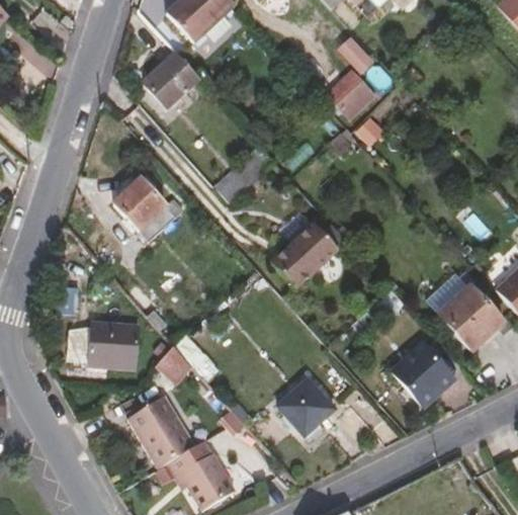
[(235,5),(230,0),(177,0),(165,12),(193,44),(235,5)]
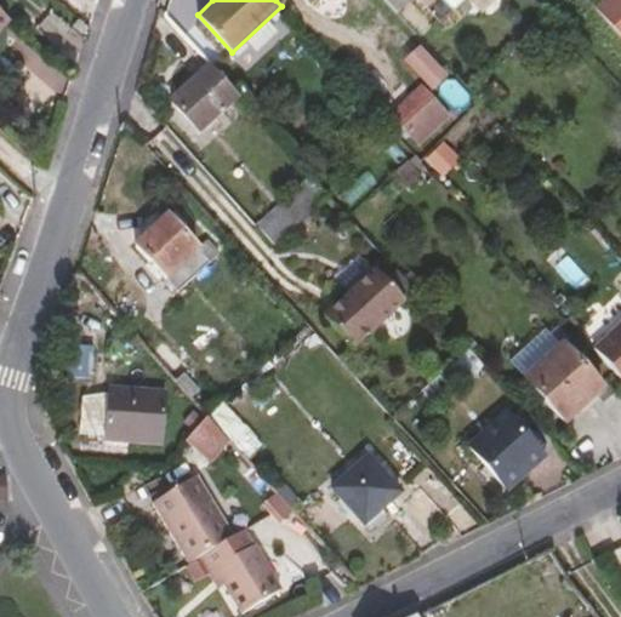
[(389,0),(398,10),(406,0),(422,0),(426,4),(429,0),(389,0)]
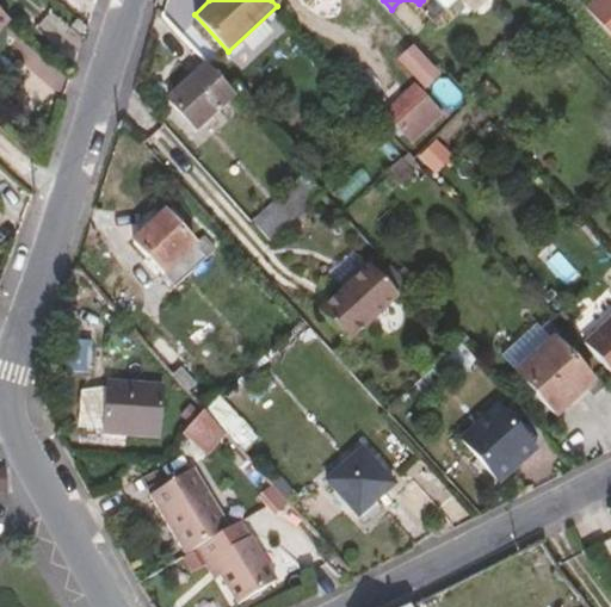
[(590,0),(586,5),(610,30),(610,0),(590,0)]
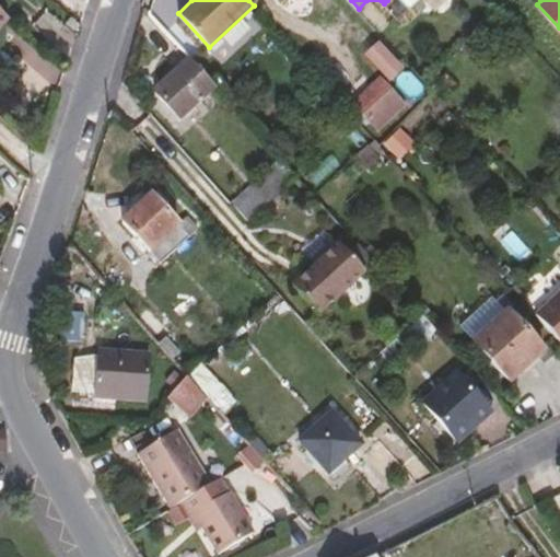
[(0,26),(10,16),(0,8),(0,26)]
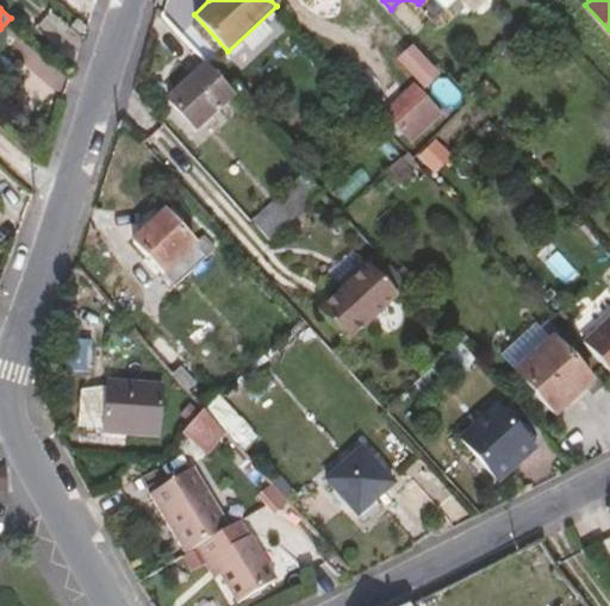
[(234,51),(246,63),(279,27),(267,16),(234,51)]
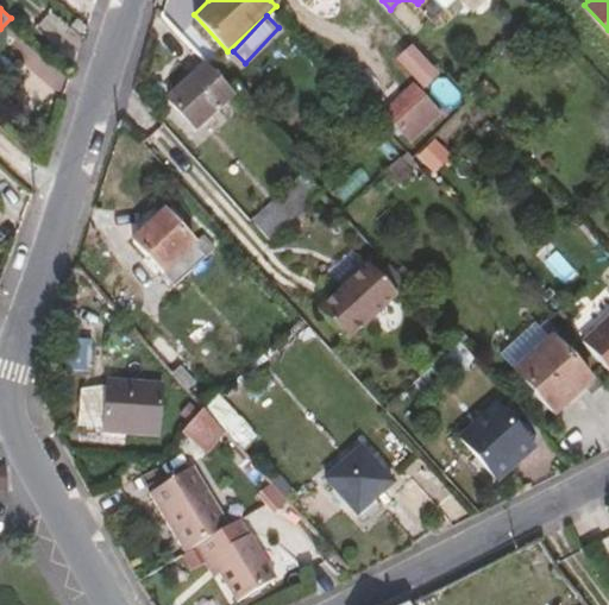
[(236,92),(205,58),(164,95),(195,128),(236,92)]
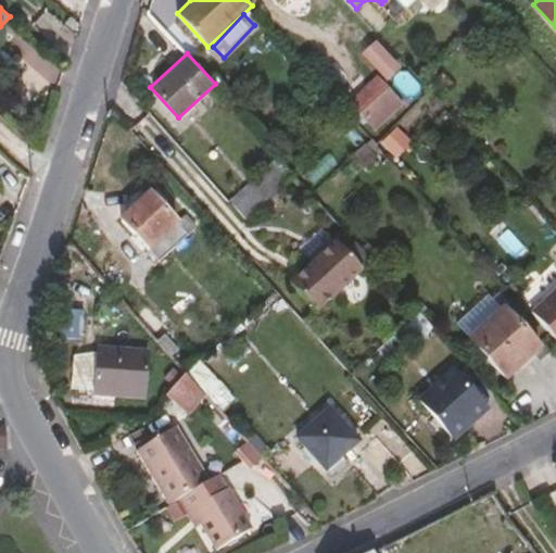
[(377,74),(369,82),(395,109),(403,101),(377,74)]
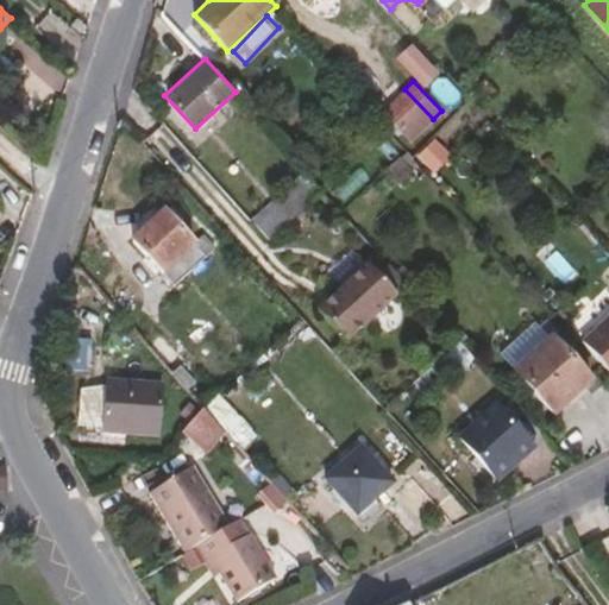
[(433,119),(405,89),(383,109),(412,139),(433,119)]
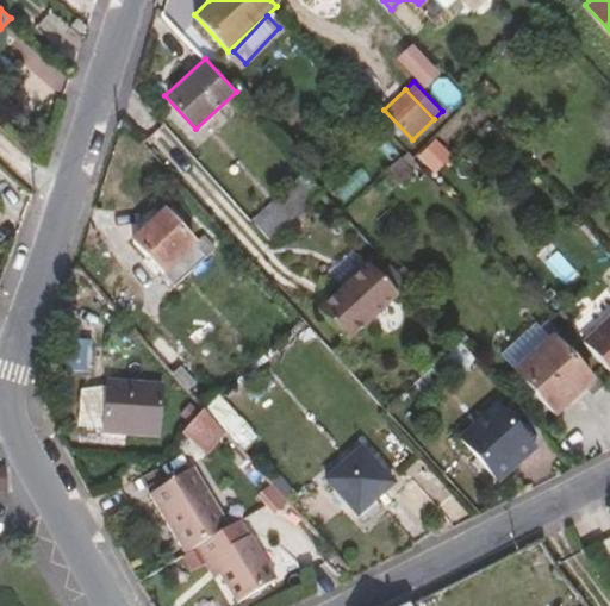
[(414,168),(402,155),(387,167),(399,180),(414,168)]
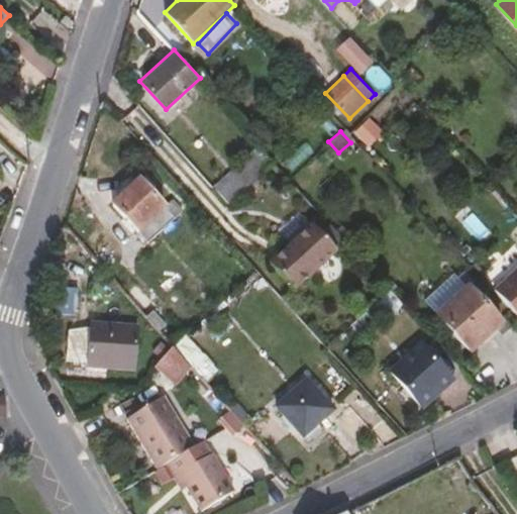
[(260,143),(215,186),(229,201),(275,161),(260,143)]
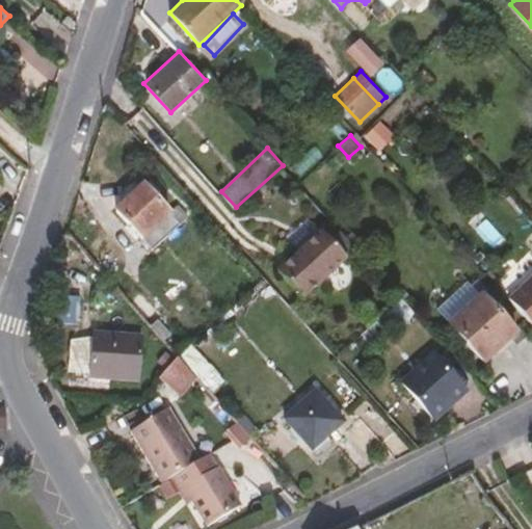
[(170,211),(143,182),(115,208),(143,238),(153,248),(181,221),(190,213),(179,203),(170,211)]
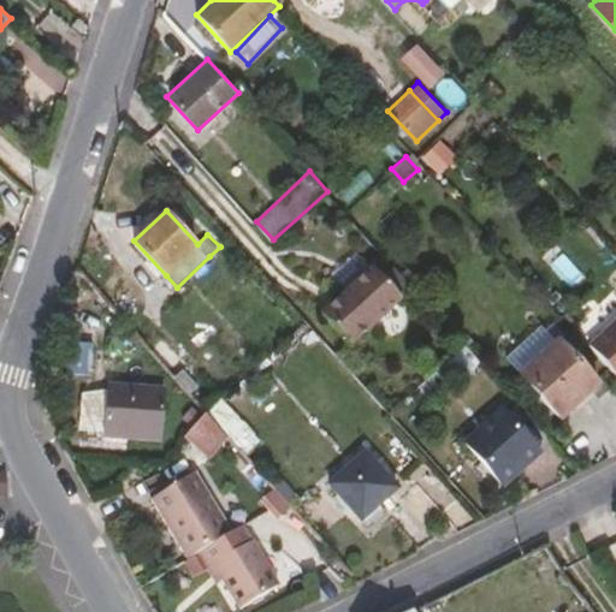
[(539,251),(572,287),(586,273),(555,238),(539,251)]
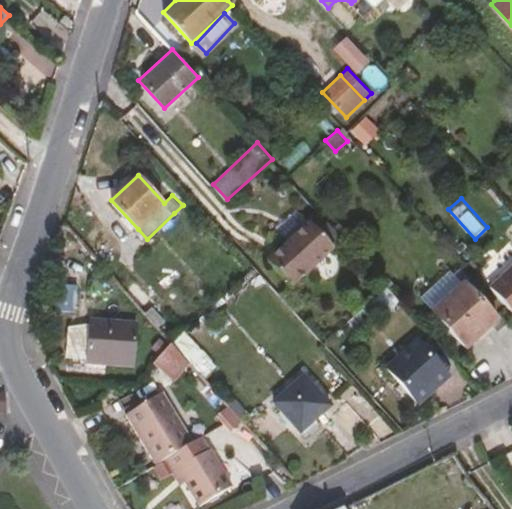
[(333,226),(327,220),(318,228),(310,219),(267,258),(291,285),(334,246),(334,245),(342,236),(333,226)]
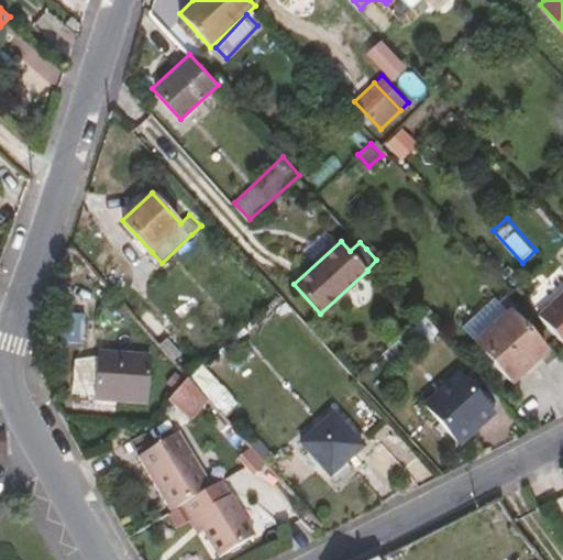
[(366,249),(376,260),(378,262),(385,255),(373,243),(366,249)]
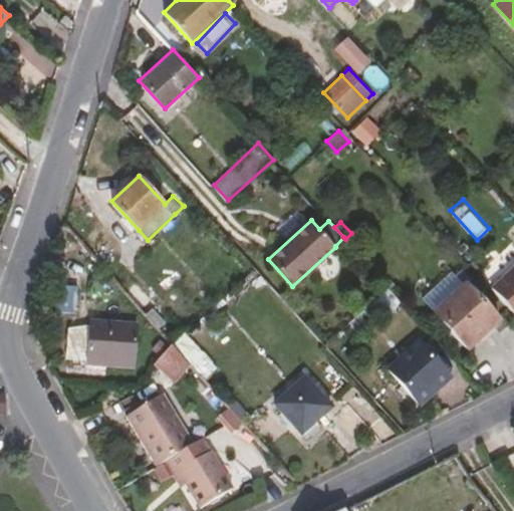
[(77,241),(68,249),(77,259),(86,251),(77,241)]
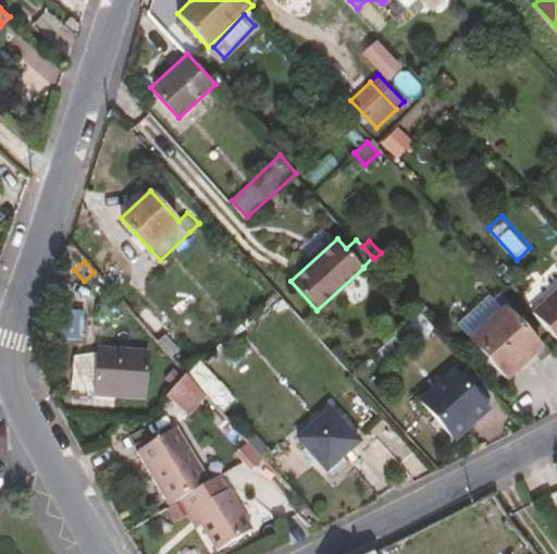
[(96,274),(85,284),(91,291),(102,281),(96,274)]
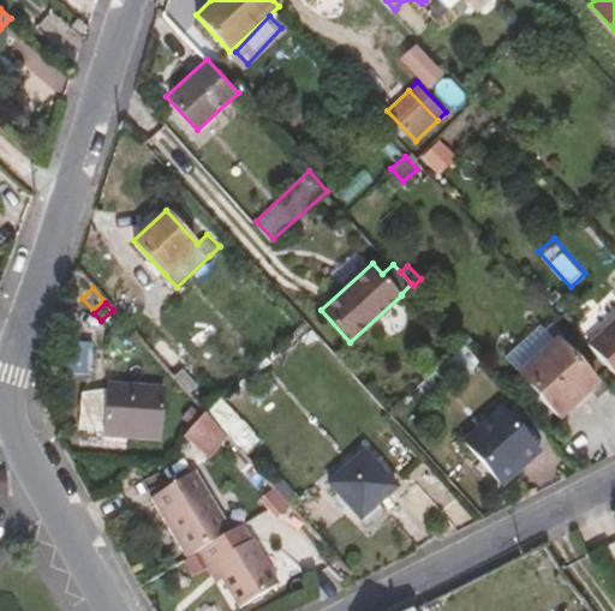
[(614,317),(587,342),(614,373),(614,317)]
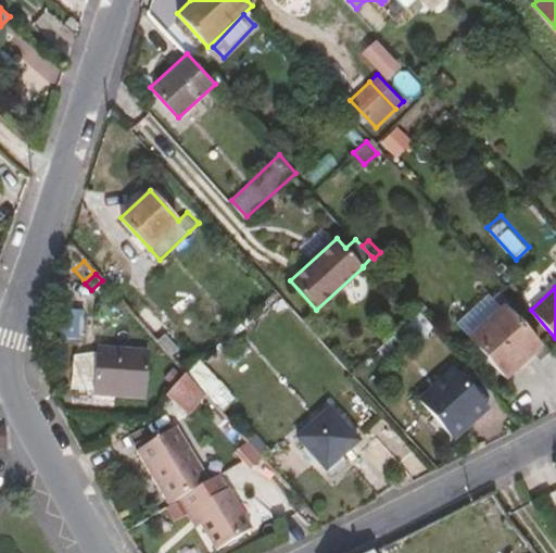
[(147,302),(135,314),(158,340),(165,332),(171,327),(147,302)]
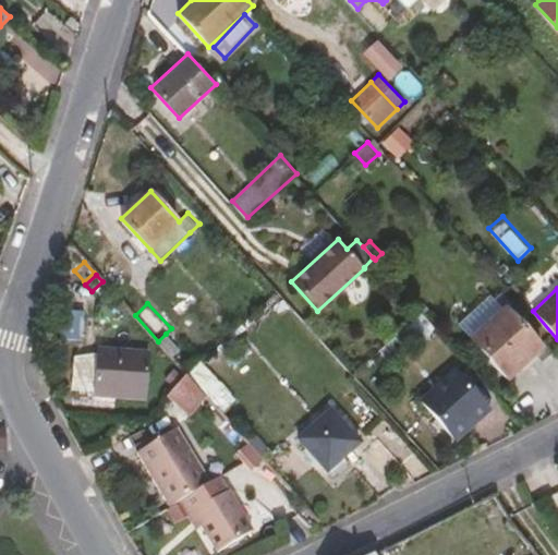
[(543,347),(506,308),(471,338),(508,379),(543,347)]
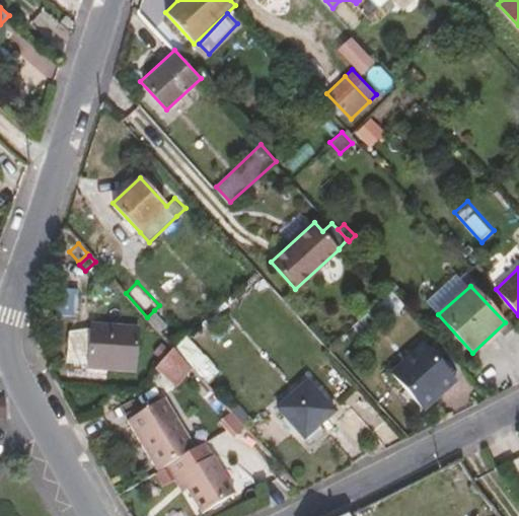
[(404,304),(393,292),(376,307),(388,319),(404,304)]
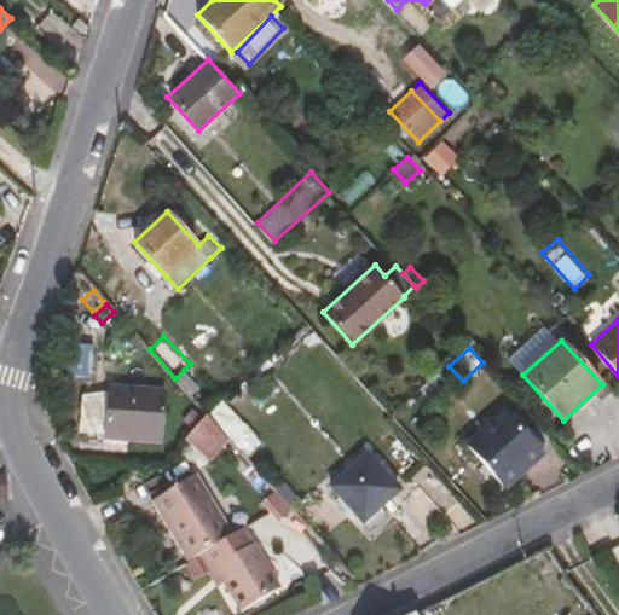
[(175,378),(190,394),(200,386),(184,370),(175,378)]
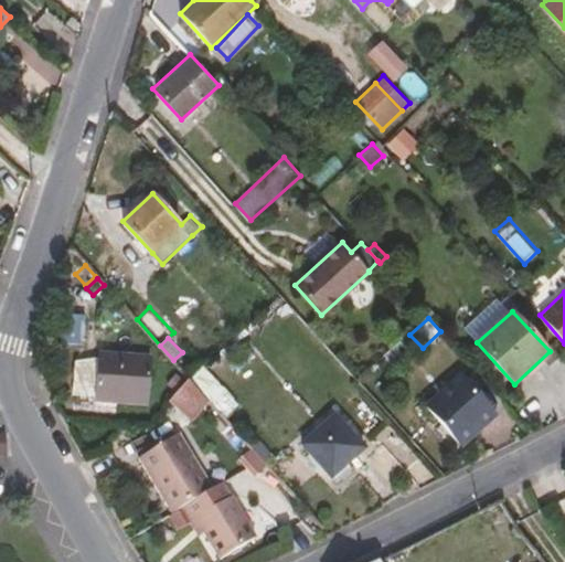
[(404,353),(397,346),(383,359),(391,367),(404,353)]
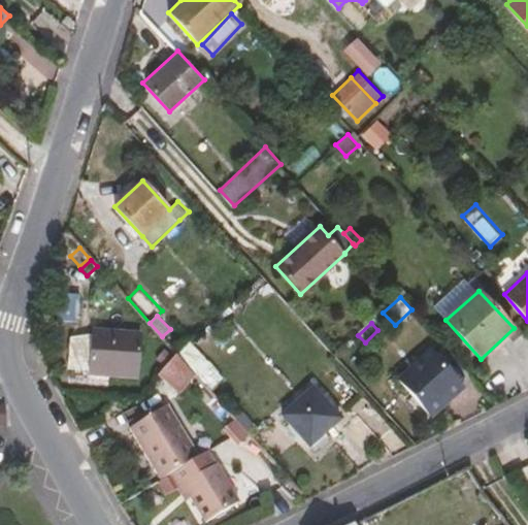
[(142,331),(94,327),(93,337),(71,337),(69,366),(91,367),(90,372),(139,376),(142,331)]
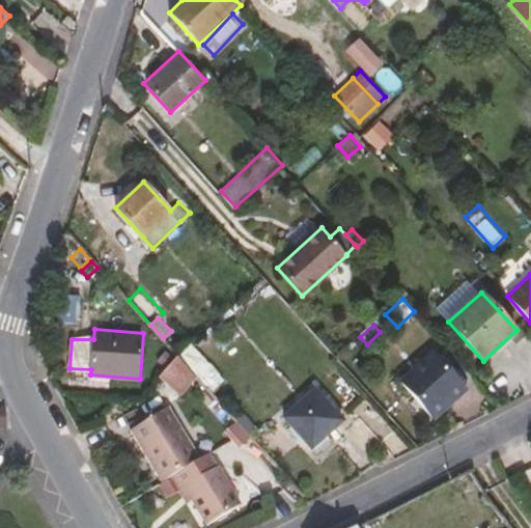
[(178,356),(192,371),(210,391),(223,379),(199,352),(198,352),(191,342),(177,355),(178,356)]
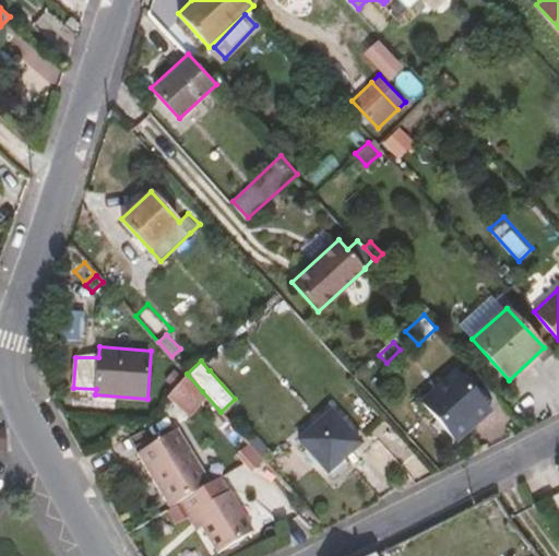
[(455,371),(424,400),(456,438),(488,410),(455,371)]
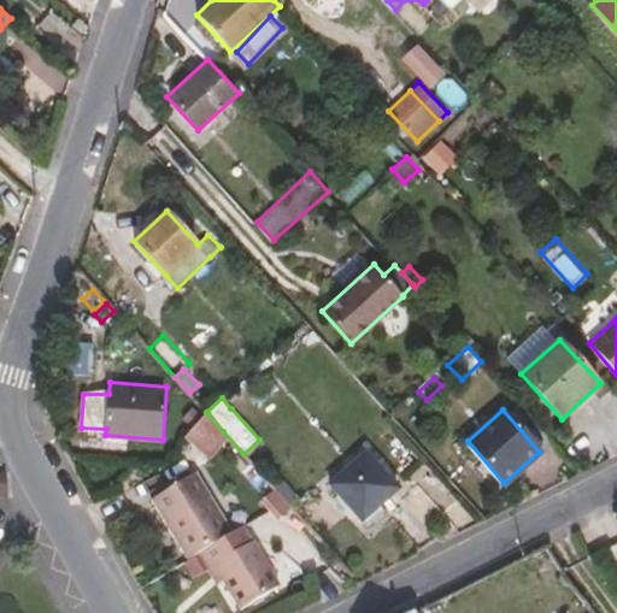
[(207,413),(186,435),(204,452),(223,431),(207,413)]
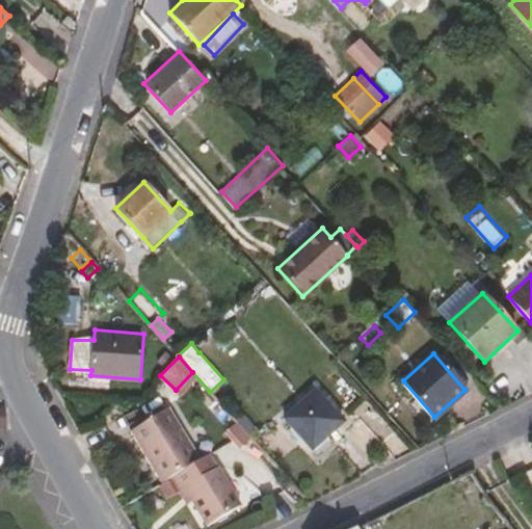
[(284,416),(312,447),(343,420),(315,389),(284,416)]
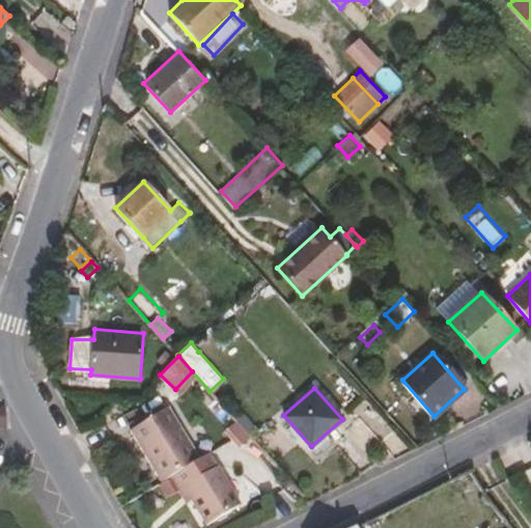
[(130,428),(161,481),(170,476),(201,457),(169,406),(130,428)]
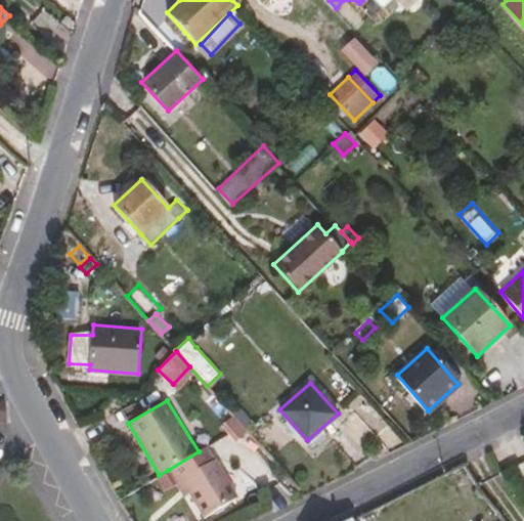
[(220,425),(236,441),(247,430),(232,414),(220,425)]
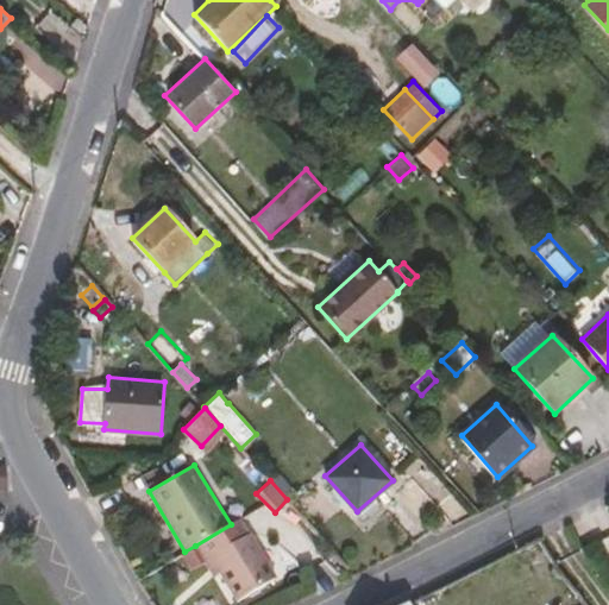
[(231,524),(195,546),(205,560),(211,556),(219,572),(237,600),(276,578),(249,531),(238,539),(231,524)]
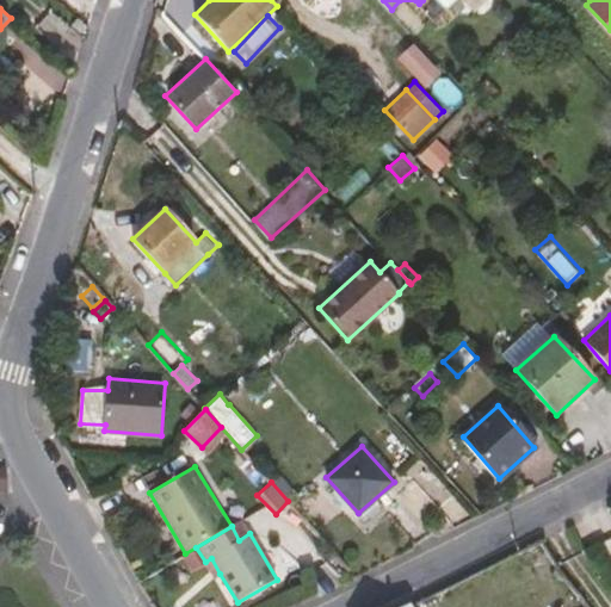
[(214,577),(220,574),(211,558),(205,562),(214,577)]
